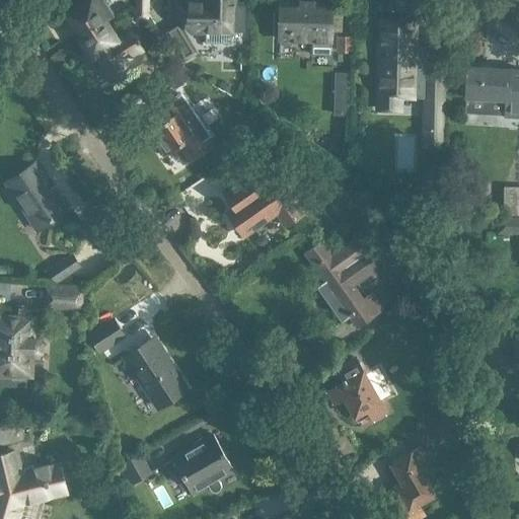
[(88,0),(89,0),(64,16),(78,39),(103,22),(114,16),(102,0),(88,0)]
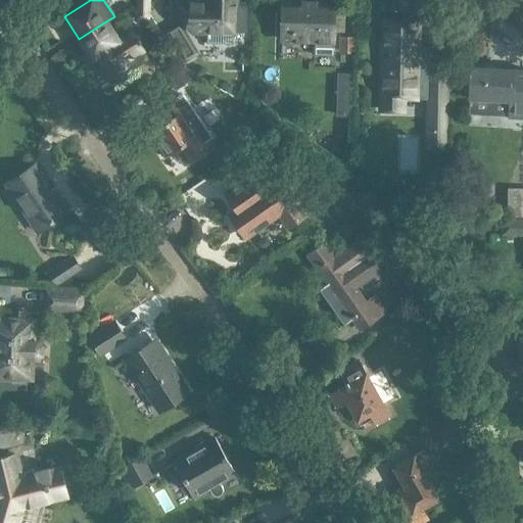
[(245,33),(246,6),(238,6),(237,0),(180,0),(179,6),(178,6),(178,17),(187,31),(192,35),(206,36),(206,43),(232,44),(233,36),(236,36),(236,32),(245,33)]
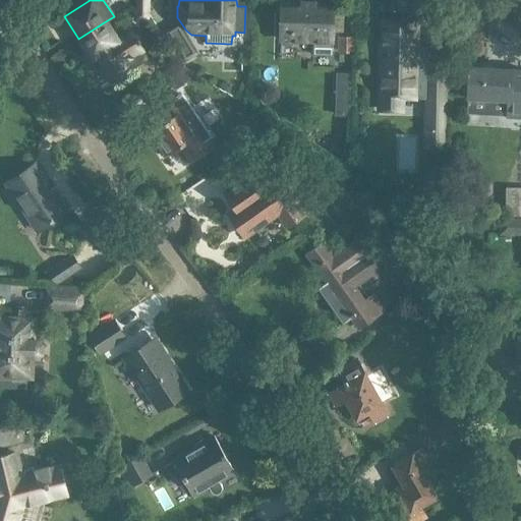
[(278,0),(278,43),(312,43),(312,55),(332,56),(333,32),(343,32),(343,15),(335,15),(335,0),(278,0)]
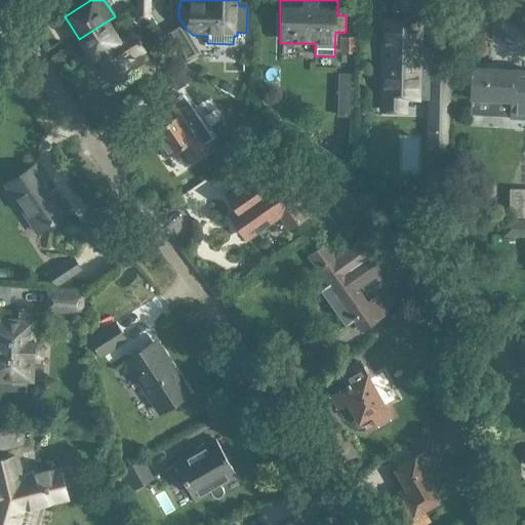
[(150,6),(134,6),(134,21),(150,21),(150,6)]
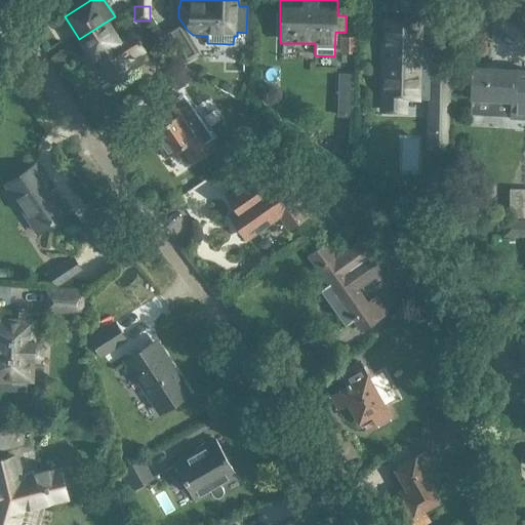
[(384,52),(382,107),(403,107),(404,91),(417,92),(418,66),(449,67),(449,37),(418,37),(418,18),(398,17),(398,22),(388,22),(388,52),(384,52)]
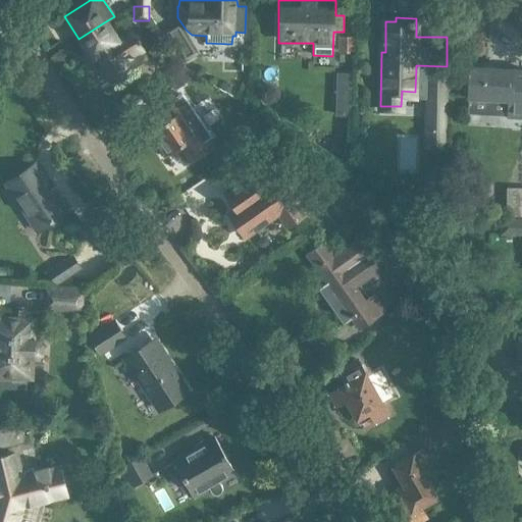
[(179,21),(164,31),(184,62),(198,53),(179,21)]
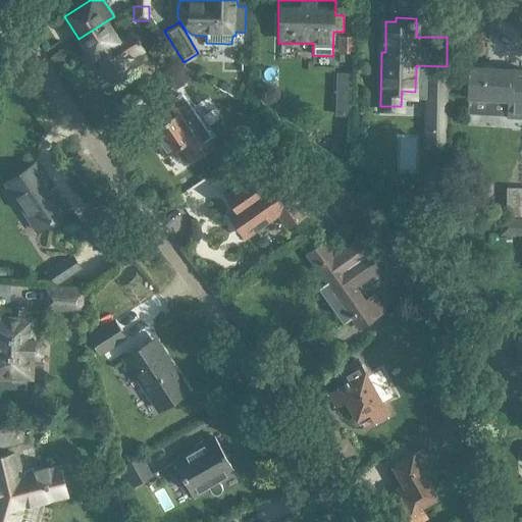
[(104,22),(79,39),(92,58),(96,56),(108,76),(110,77),(112,79),(113,80),(115,80),(117,80),(119,80),(121,79),(122,76),(124,75),(124,73),(125,71),(125,69),(125,67),(124,64),(123,63),(142,51),(131,35),(117,44),(104,22)]
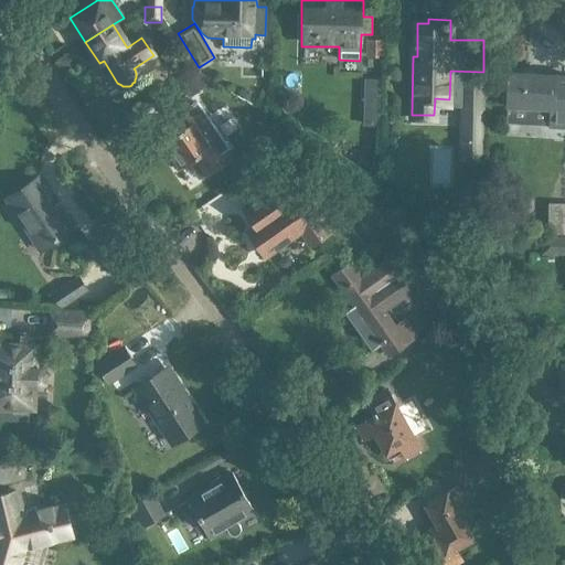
[(366,40),(366,56),(383,57),(383,40),(366,40)]
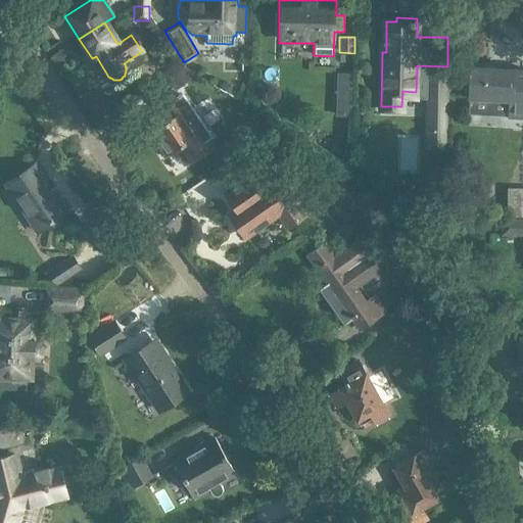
[(509,102),(507,119),(522,119),(522,68),(469,65),(468,100),(509,102)]
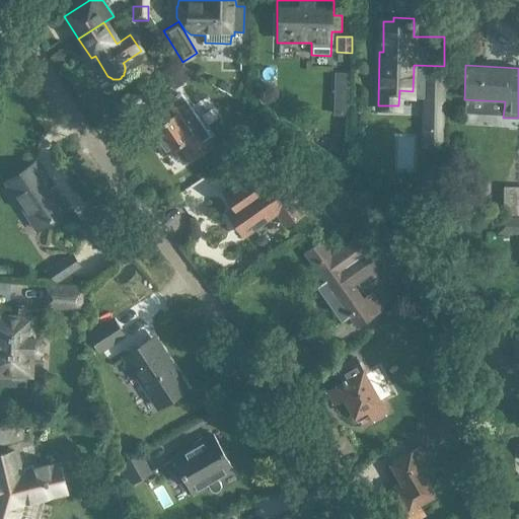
[(175,89),(189,79),(181,69),(167,79),(175,89)]
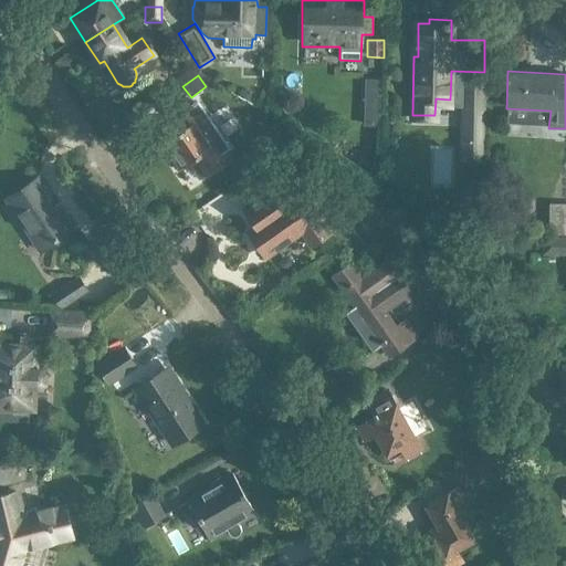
[(365,79),(364,95),(380,95),(380,80),(365,79)]
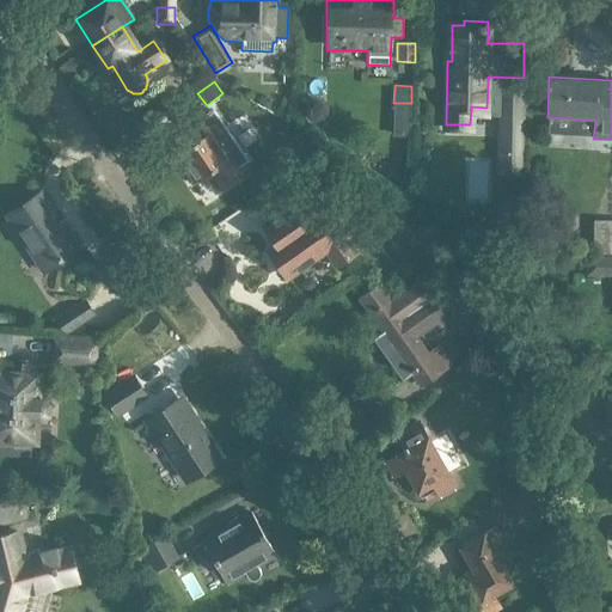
[(500,151),(519,152),(518,106),(501,106),(500,151)]
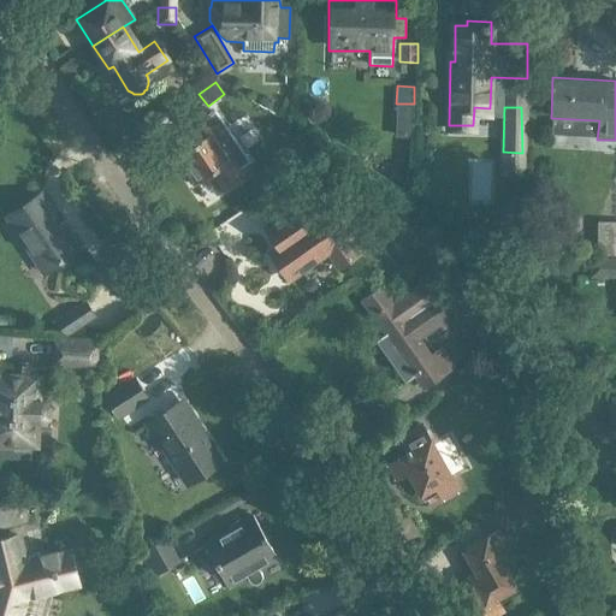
[(209,116),(205,118),(190,128),(200,141),(175,158),(195,187),(212,175),(224,193),(249,175),(237,157),(234,158),(215,131),(219,130),(209,116)]
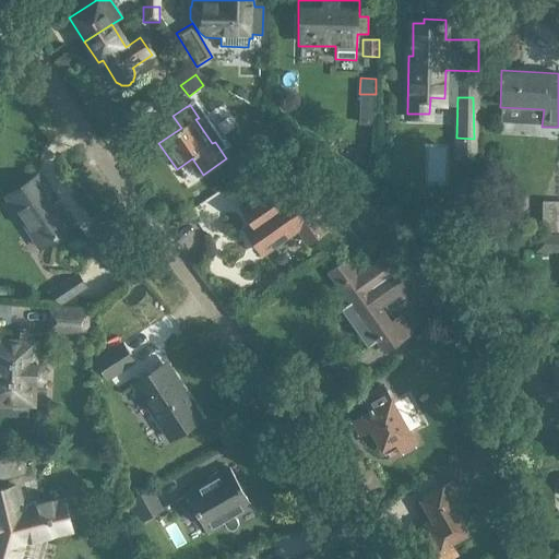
[(474,161),(475,141),(456,140),(456,159),(474,161)]
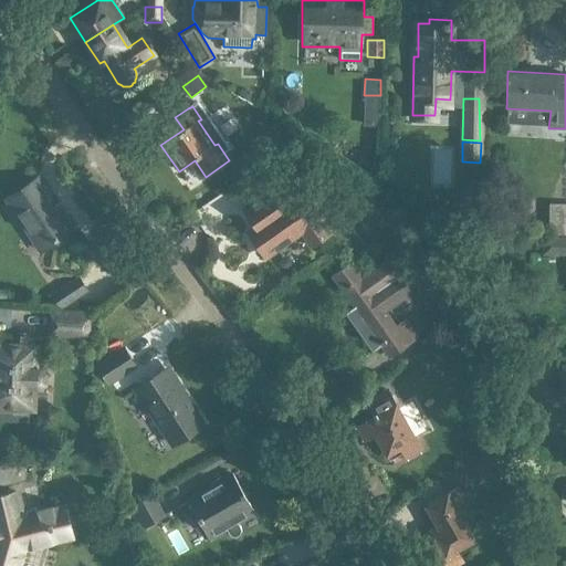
[(257,186),(275,213),(249,233),(264,257),(300,231),(311,247),(322,239),(327,234),(317,219),(320,218),(303,194),(301,196),(281,168),(257,186)]
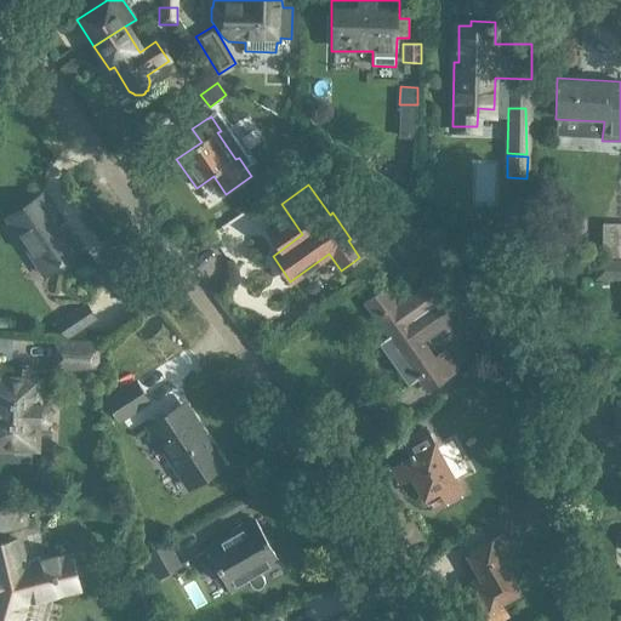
[(3,218),(43,279),(83,252),(68,231),(70,229),(58,211),(57,212),(43,192),(3,218)]
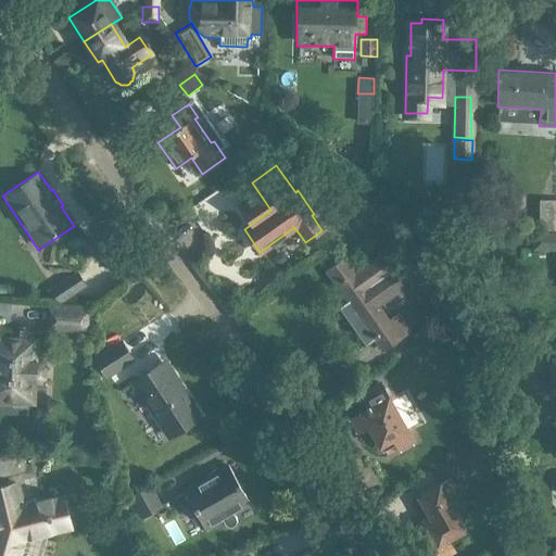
[(539,230),(555,230),(555,200),(539,200),(539,230)]
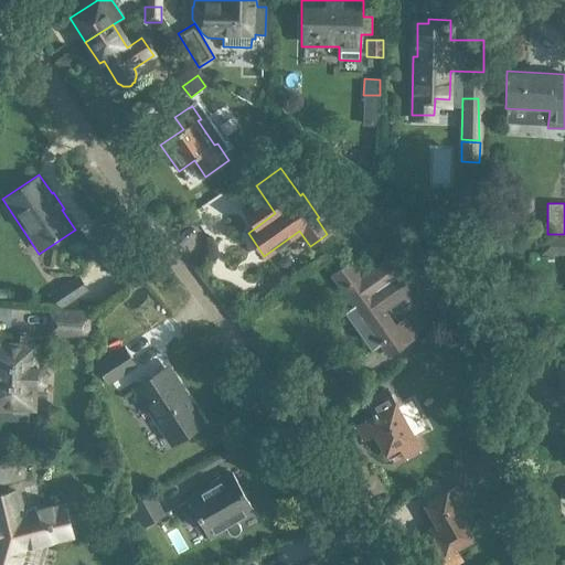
[(398,228),(400,228),(411,221),(394,205),(384,213),(387,219),(391,225),(392,230),(393,232),(393,233),(398,228)]
